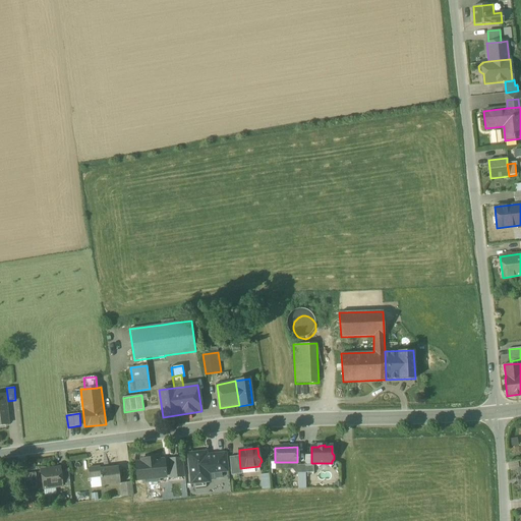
[(206,453),(189,455),(192,482),(194,482),(195,487),(207,486),(206,481),(209,481),(208,472),(215,471),(213,456),(206,456),(206,453)]
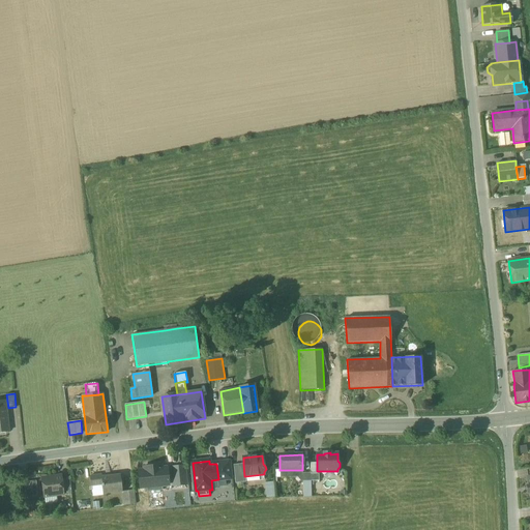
[(229,462),(216,464),(218,479),(231,478),(229,462)]
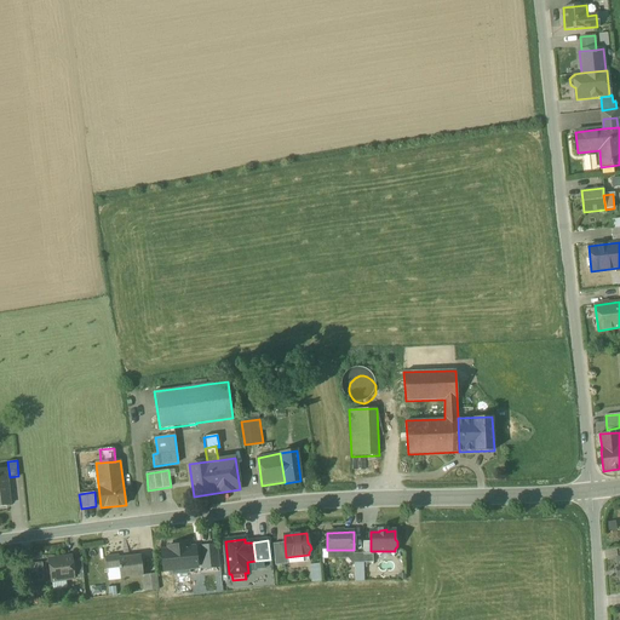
[(285,543),(273,544),(275,566),(288,564),(287,557),(286,557),(285,543)]
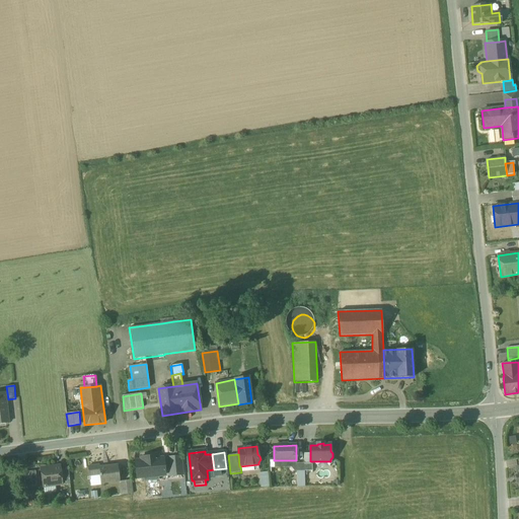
[(157,456),(141,457),(141,460),(135,461),(137,477),(144,477),(144,482),(159,480),(158,475),(165,474),(163,458),(157,459),(157,456)]
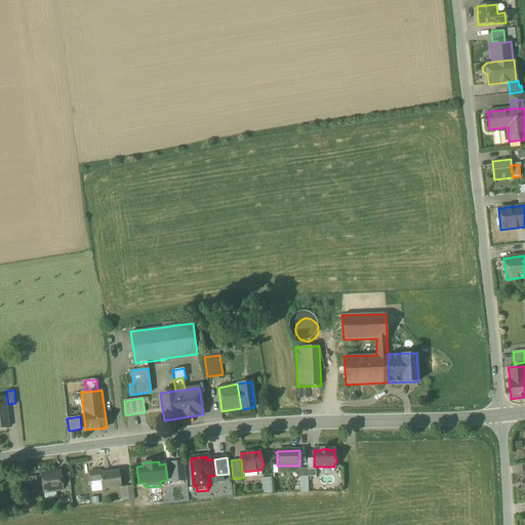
[(183,461),(170,462),(172,481),(185,480),(183,461)]
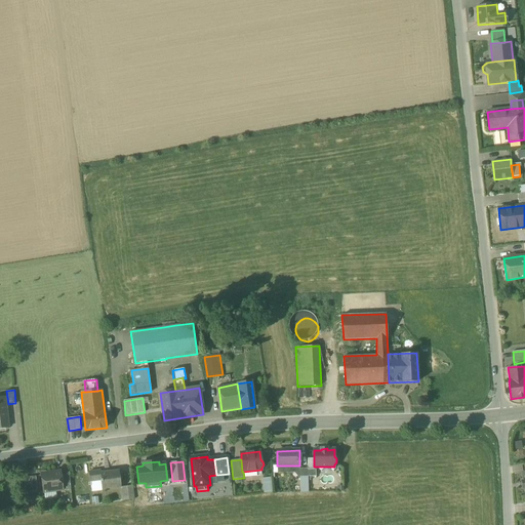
[(308,469),(297,469),(297,477),(308,477),(308,470),(308,469)]
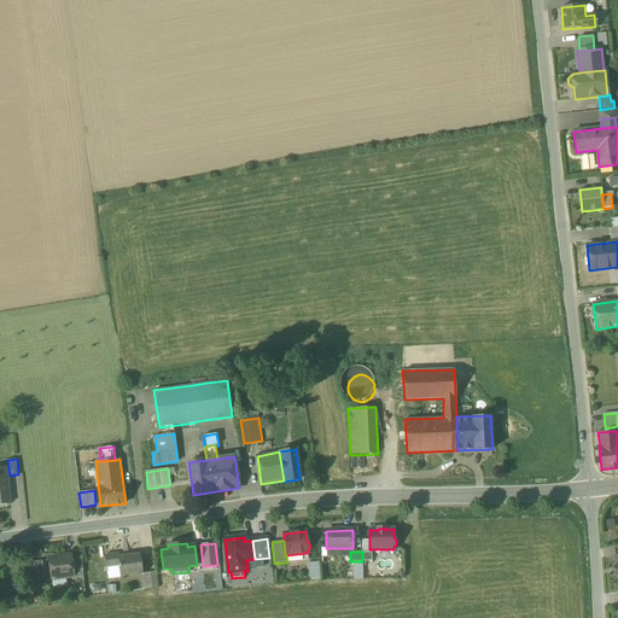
[(118,557),(117,557),(118,566),(121,577),(143,573),(140,553),(118,557)]
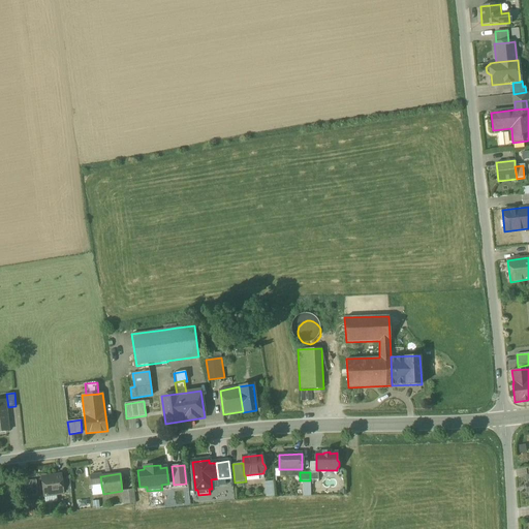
[(101,474),(89,475),(91,486),(101,485),(100,476),(101,476),(101,474)]
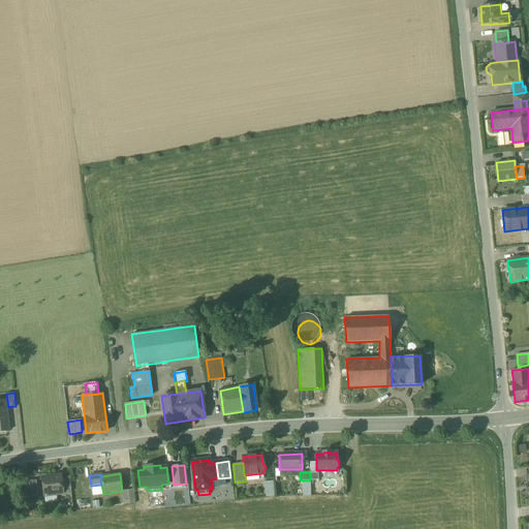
[(61,475),(41,477),(43,496),(63,493),(61,478),(61,475)]
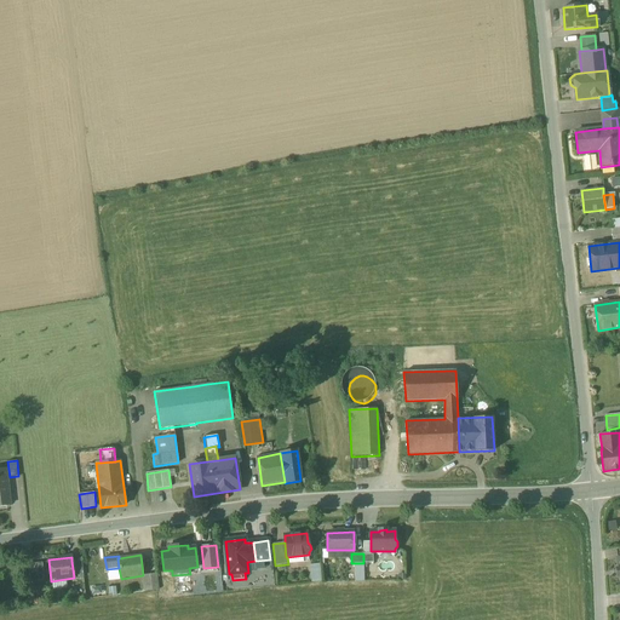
[(81,560),(72,561),(74,578),(84,577),(81,560)]
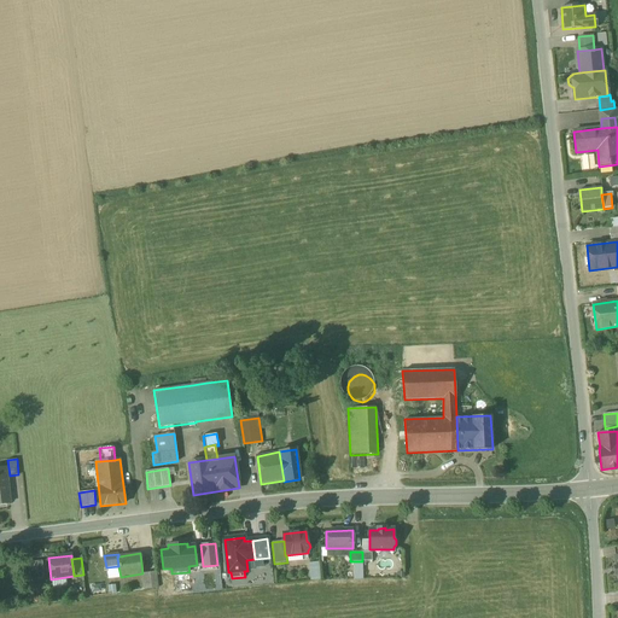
[(28,579),(44,578),(42,561),(28,561),(28,579)]
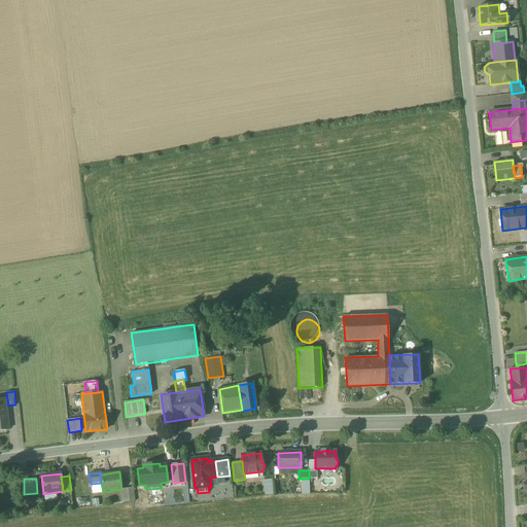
[(265,494),(273,493),(273,479),(265,480),(265,494)]
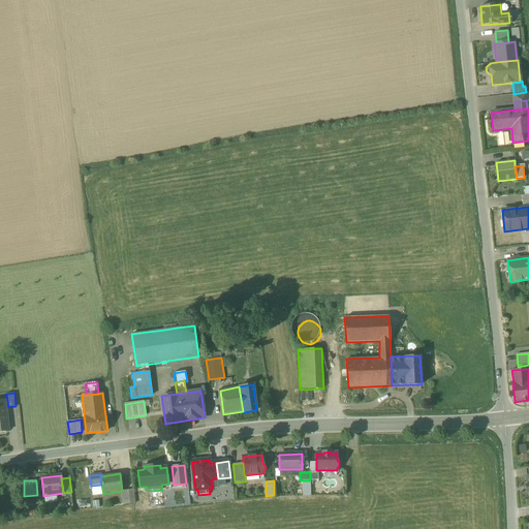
[(133,489),(122,491),(124,505),(135,503),(133,489)]
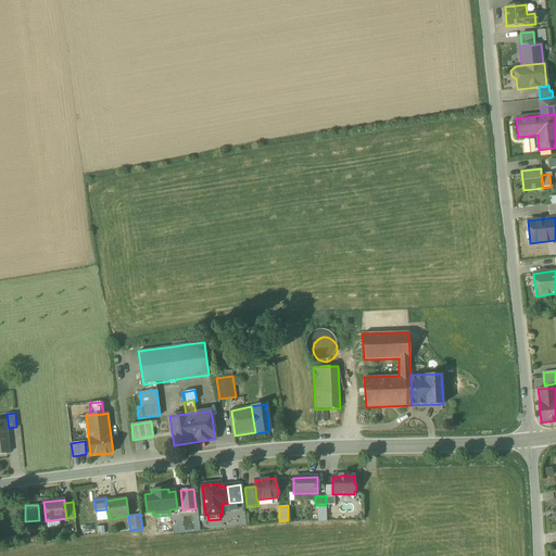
All buildings are outlined.
